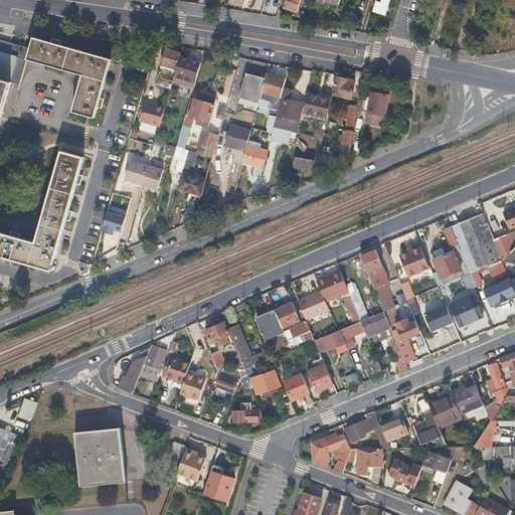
[(299,0),(286,0),(284,8),(296,11),(299,0)]
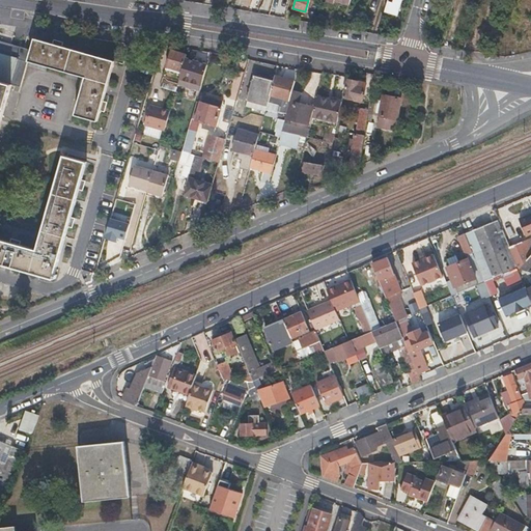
[(388,0),(385,11),(398,16),(402,0),(388,0)]
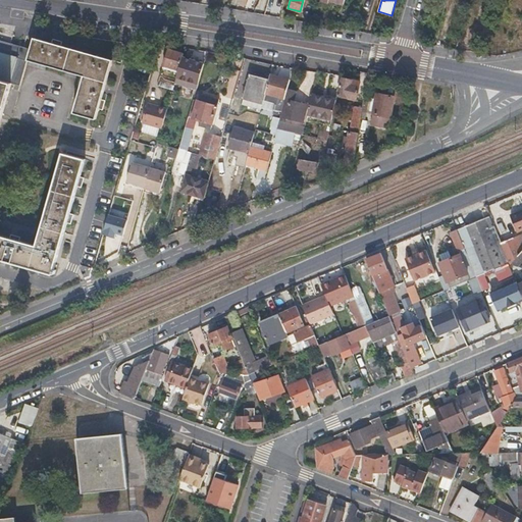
[(32,49),(28,59),(85,75),(74,113),(96,119),(113,60),(49,42),(35,38),(32,49)]
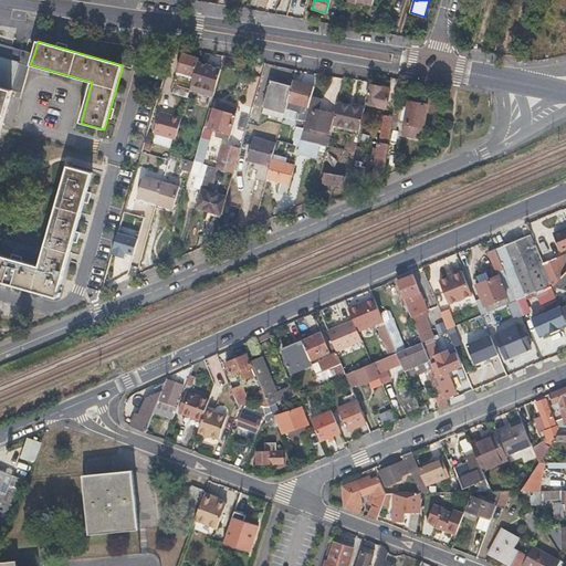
[(30,64),(34,53),(0,43),(0,86),(11,90),(12,86),(22,90),(28,70),(30,64)]
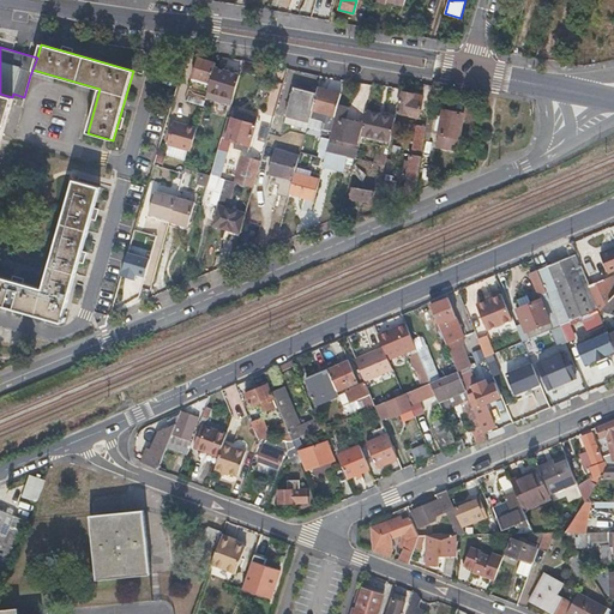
[(215,68),(216,62),(198,59),(193,78),(211,84),(215,68)]
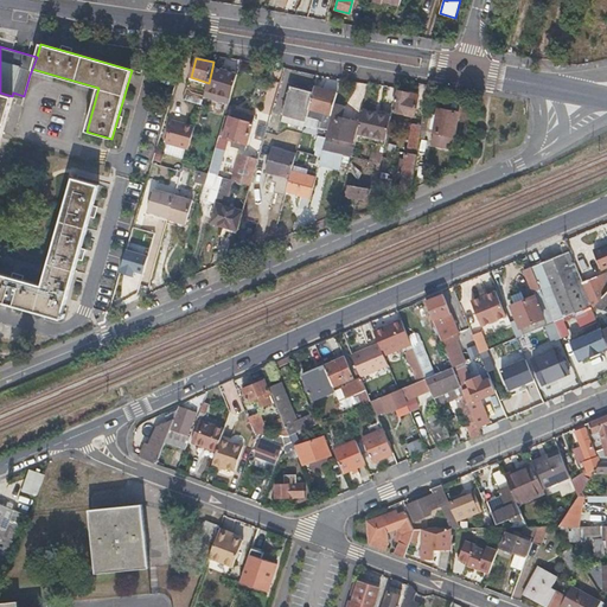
[(209,83),(206,91),(231,97),(237,75),(212,68),(209,83)]
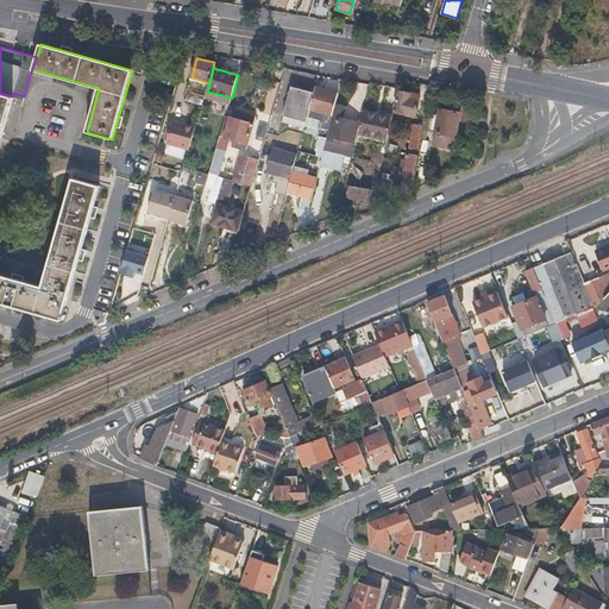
[(313,92),(318,76),(297,71),(294,86),(303,88),(303,89),(313,92)]
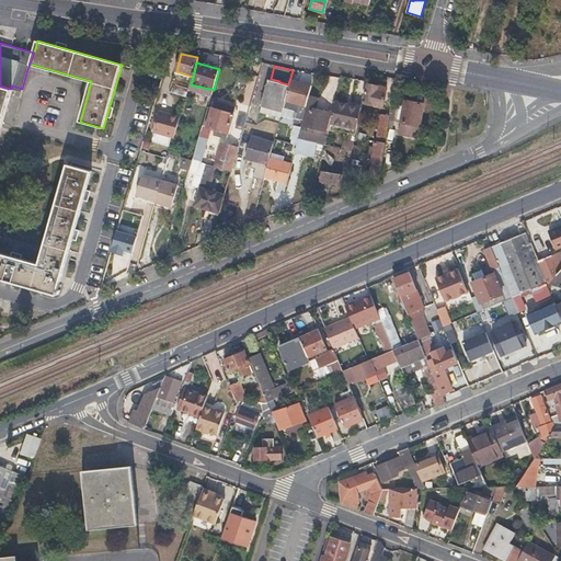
[(284,109),(289,87),(271,82),(270,84),(267,84),(260,113),(281,118),(284,109)]
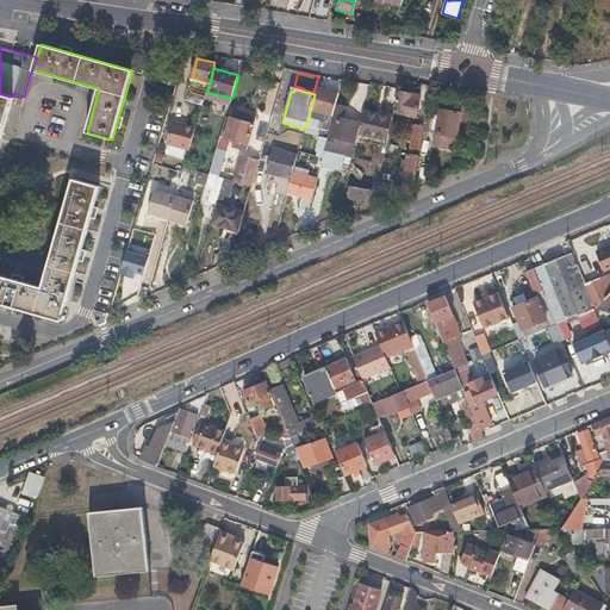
[(338,95),(316,89),(315,94),(309,118),(319,122),(322,112),(334,116),(336,106),(338,95)]
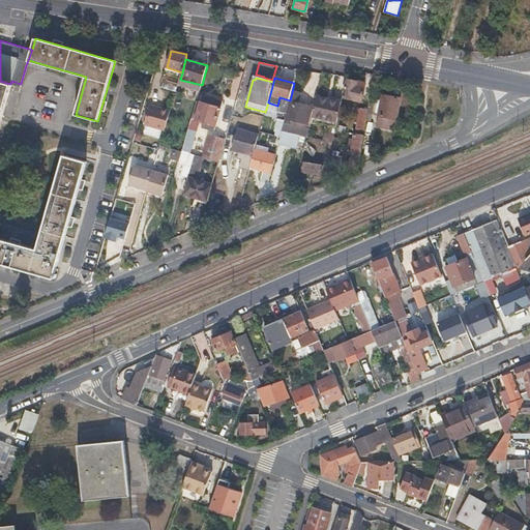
[(179,83),(163,79),(159,86),(176,91),(179,83)]
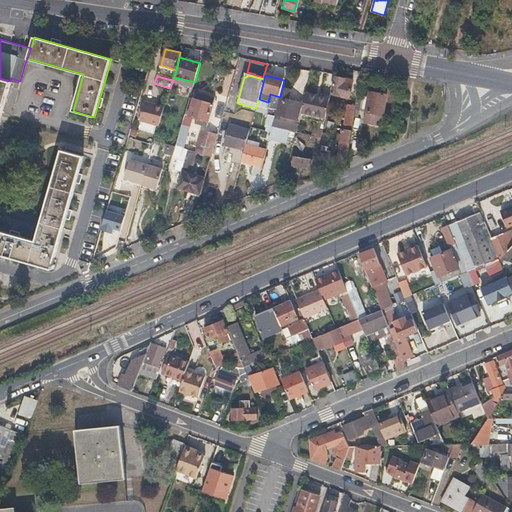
[(349,98),(348,105),(356,106),(359,87),(353,86),(353,84),(345,83),(346,79),(336,77),(333,93),(349,98)]
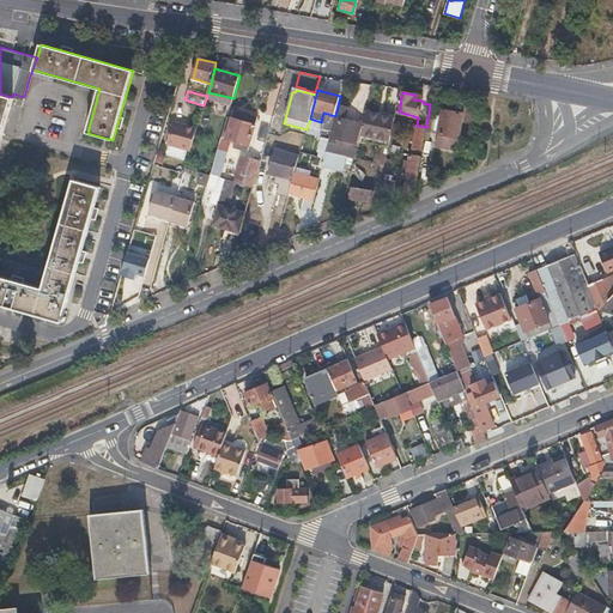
[(0,143),(1,139),(14,98),(12,97),(0,93),(0,143)]
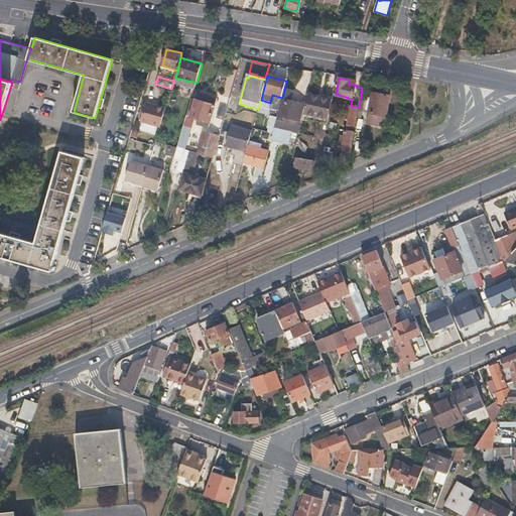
[(293,93),(284,90),(282,98),(279,110),(277,117),(277,118),(299,123),(303,106),(290,103),(293,93)]
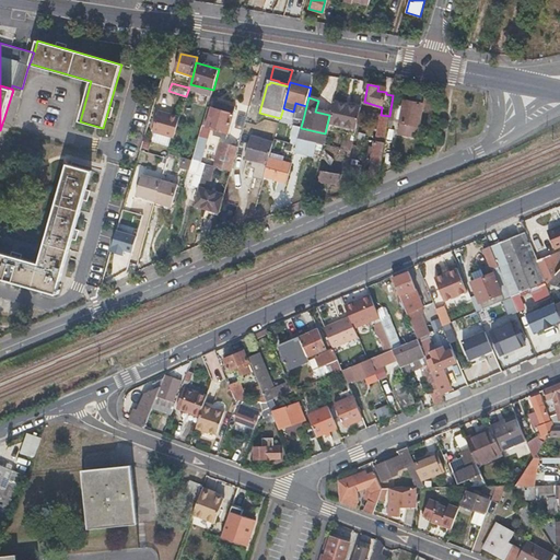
[(361,106),(336,100),(330,120),(357,127),(358,121),(361,106)]
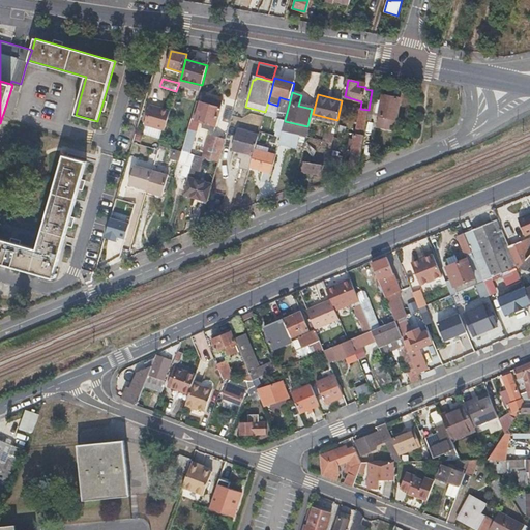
[(202,104),(197,120),(194,130),(202,134),(200,142),(204,143),(203,148),(199,146),(196,155),(201,157),(217,163),(224,140),(212,137),(219,109),(222,102),(204,96),(202,104)]
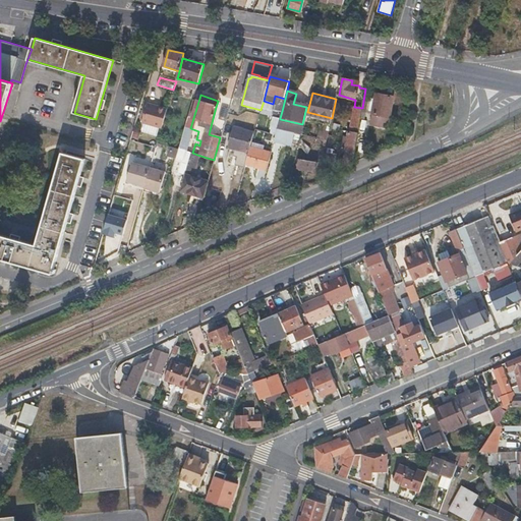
[(377,95),(370,126),(387,129),(393,99),(377,95)]
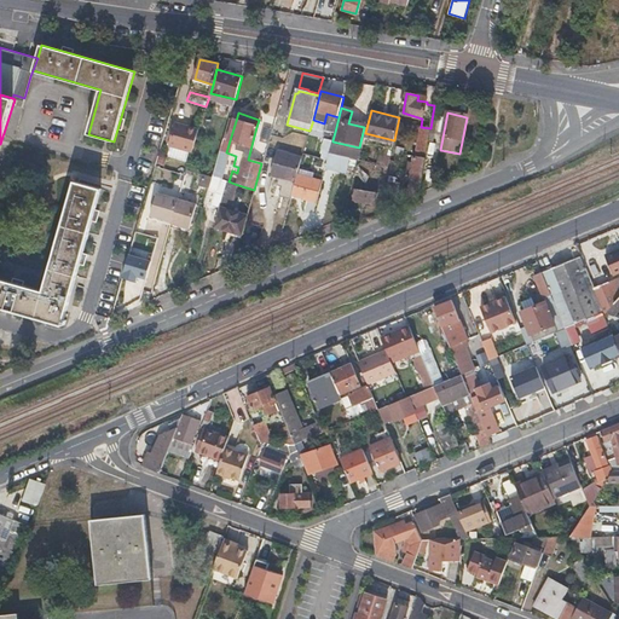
[(230,120),(225,139),(230,140),(236,121),(230,120)]
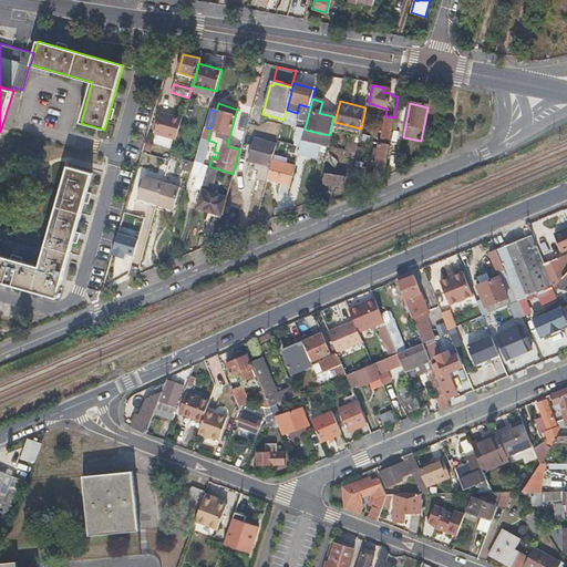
[(176,138),(183,117),(161,112),(155,132),(176,138)]
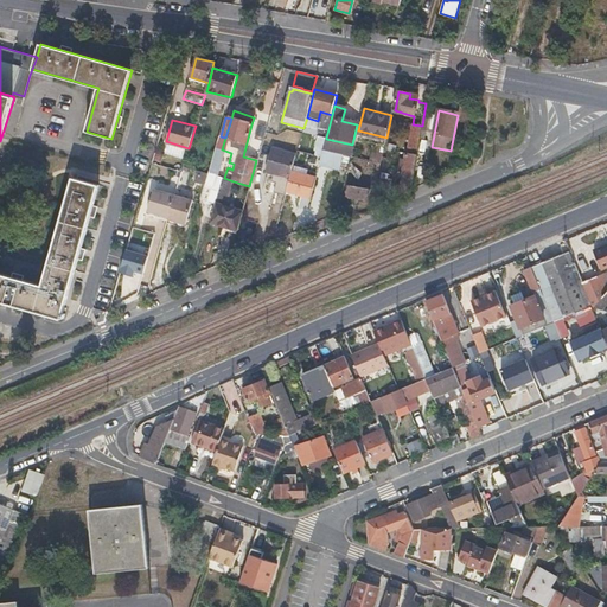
[(401,195),(410,197),(411,190),(422,126),(413,125),(408,154),(407,159),(401,159),(400,168),(404,170),(401,195)]
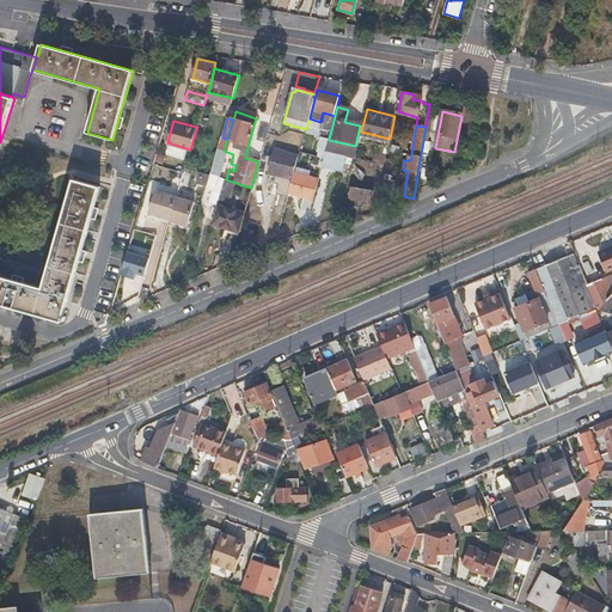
[(325,152),(328,138),(319,136),(317,152),(325,152)]
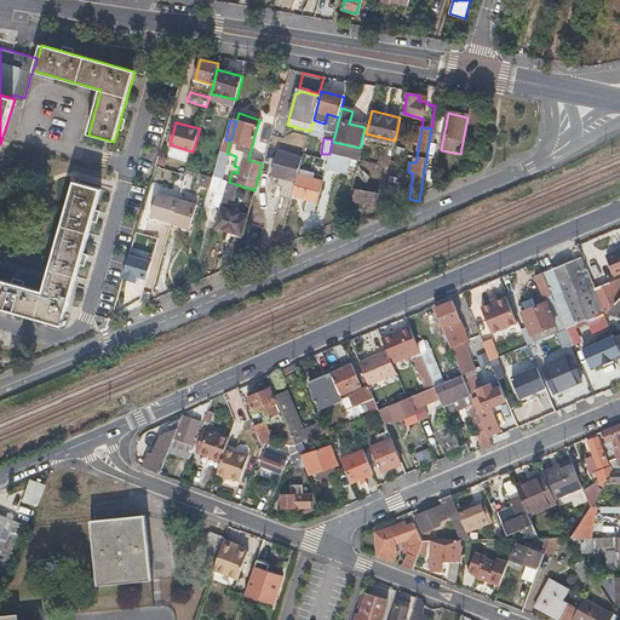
[(277,153),(271,174),(279,177),(294,181),(300,159),(277,153)]
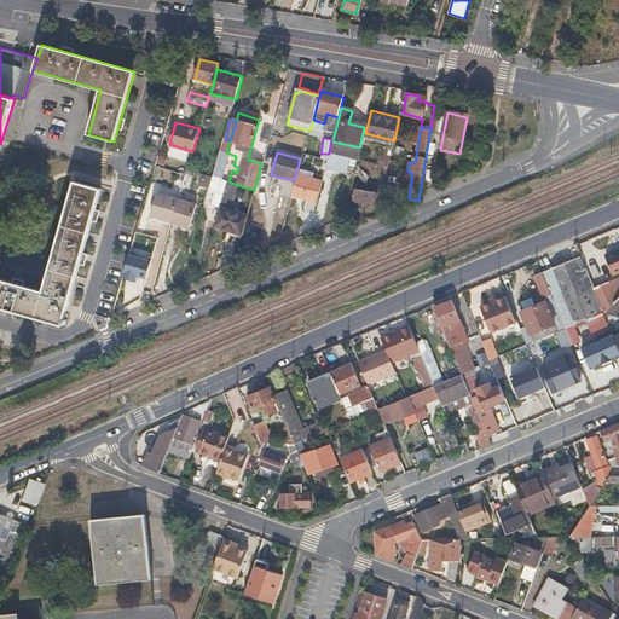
[(354,174),(356,174),(365,184),(369,177),(358,167),(354,174)]
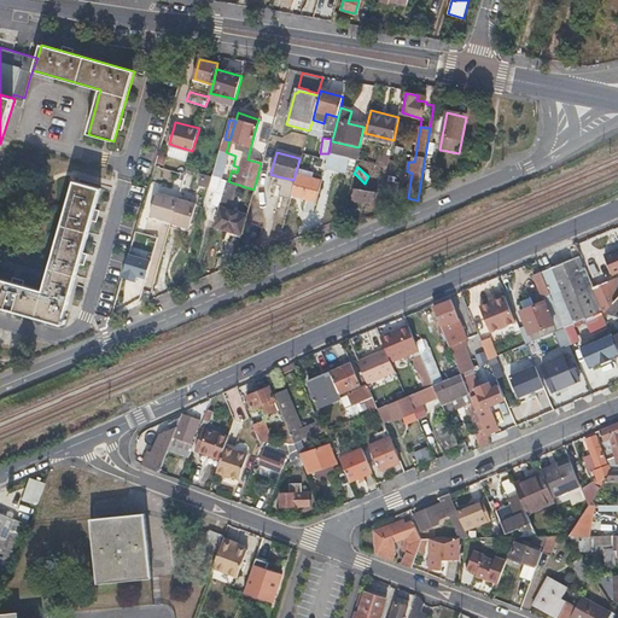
[(208,187),(209,175),(199,174),(198,186),(208,187)]
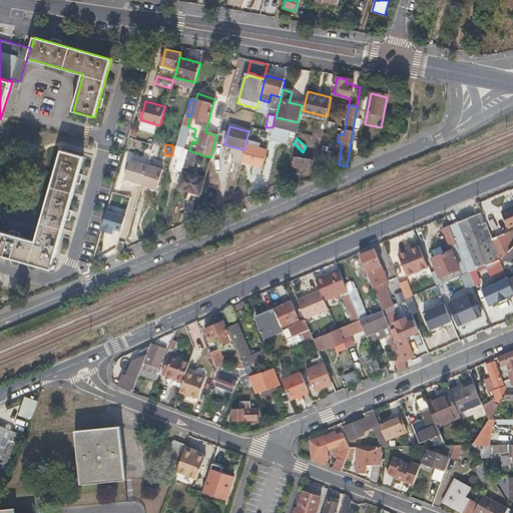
[(134,207),(141,185),(123,179),(129,158),(147,163),(152,147),(148,145),(145,154),(135,150),(134,154),(125,151),(115,186),(114,186),(100,232),(105,234),(106,233),(121,238),(131,206),(134,207)]
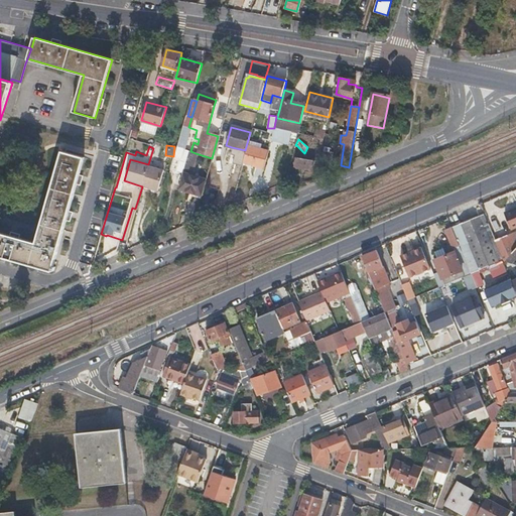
[(248,146),(243,162),(264,168),(268,151),(248,146)]
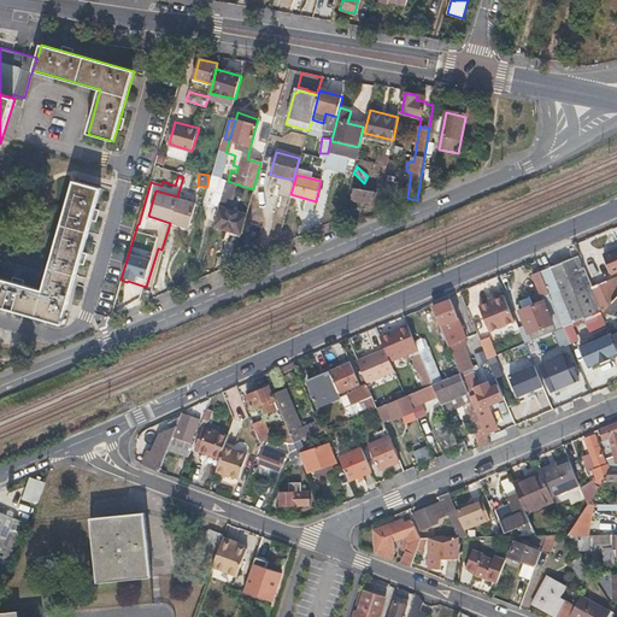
[(293,180),(277,176),(277,180),(282,181),(281,183),(292,186),(293,180)]
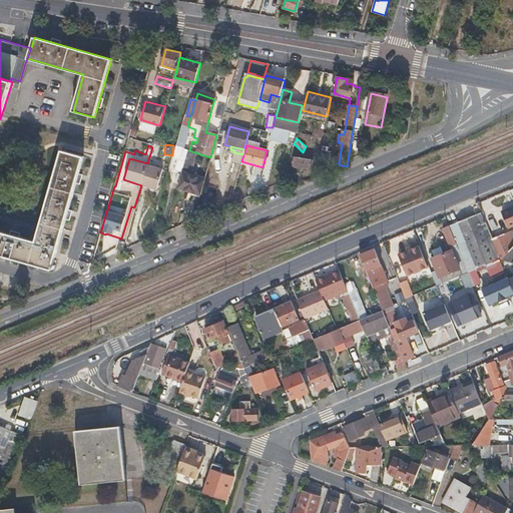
[(334,150),(323,148),(320,162),(331,164),(334,150)]
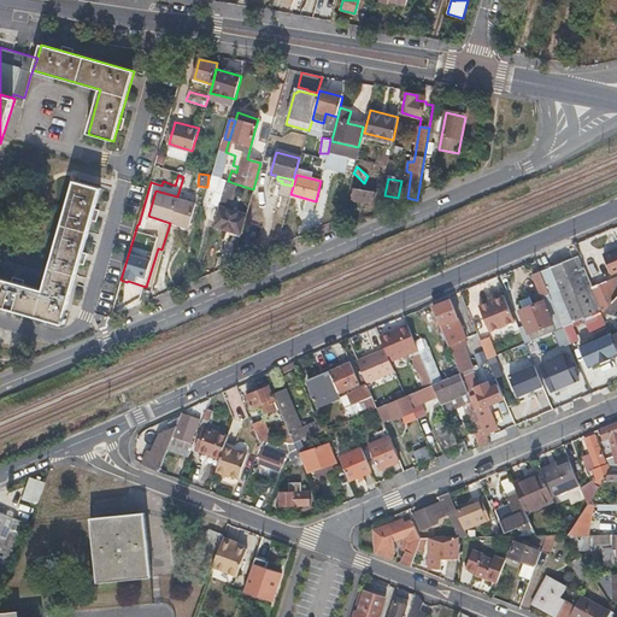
[(0,306),(24,313),(36,316),(62,323),(71,289),(100,188),(74,181),(43,291),(0,278),(0,306)]
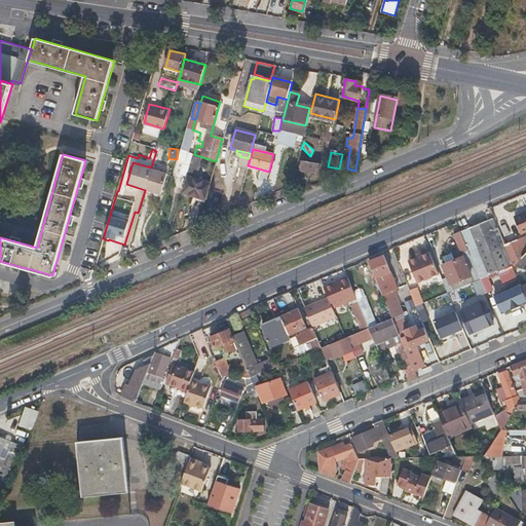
[(193,154),(187,176),(188,176),(184,193),(207,199),(210,189),(211,183),(192,178),(195,166),(196,166),(199,156),(194,154),(193,154)]
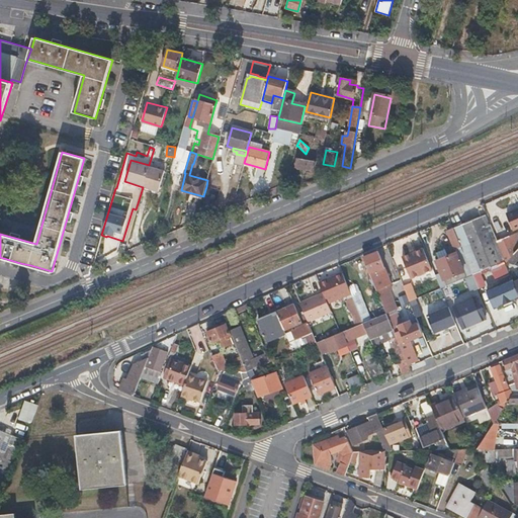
[(316,162),(296,158),(295,168),(314,171),(316,162)]
